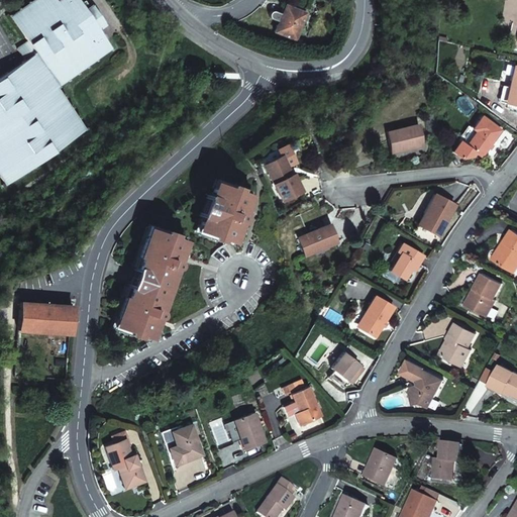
[(23,60),(0,76),(0,178),(5,186),(87,129),(58,87),(113,48),(100,30),(107,24),(93,4),(89,6),(85,0),(84,0),(81,3),(79,0),(56,0),(57,0),(56,0),(32,0),(9,16),(26,40),(15,48),(23,60)]
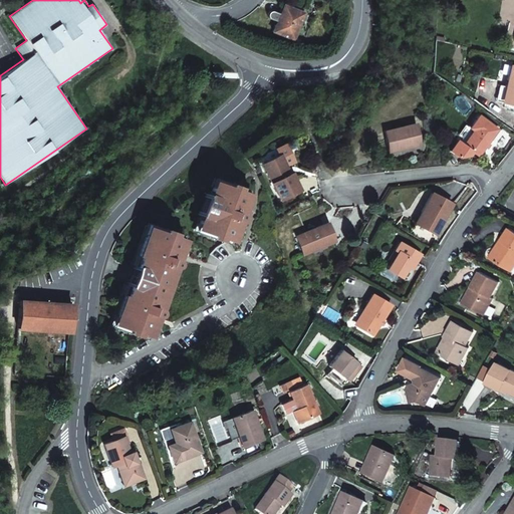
[(273,32),(292,40),(304,13),(284,5),(280,14),(273,11),(271,11),(270,11),(269,12),(268,13),(268,14),(268,15),(268,17),(269,18),(270,19),(277,21),(273,32)]
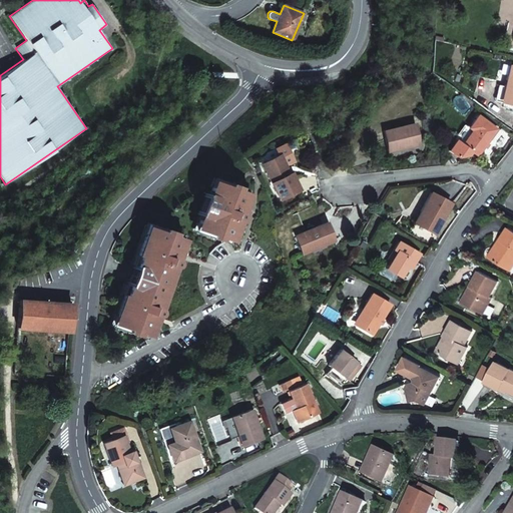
[(512,66),(510,65),(505,87),(508,88),(504,102),(512,104),(512,66)]
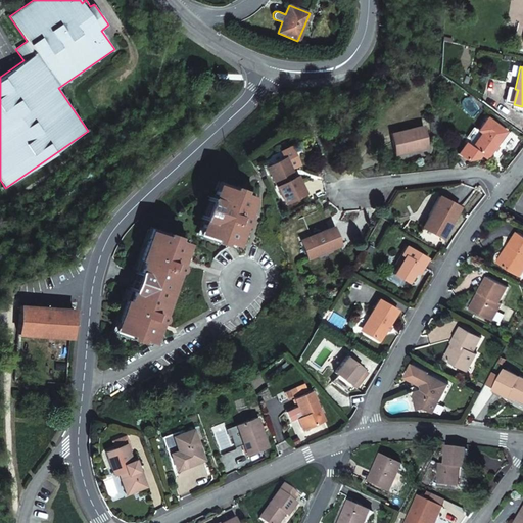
[(518,90),(515,89),(508,87),(505,102),(514,104),(518,90)]
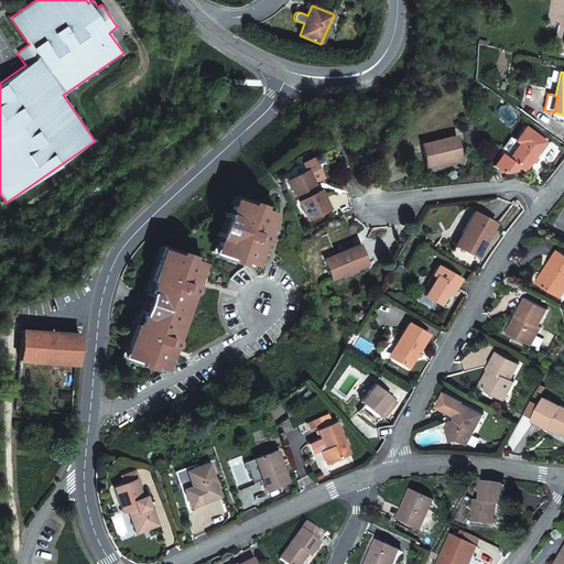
[(527,127),(517,141),(520,143),(509,159),(518,166),(524,171),(546,142),(527,127)]
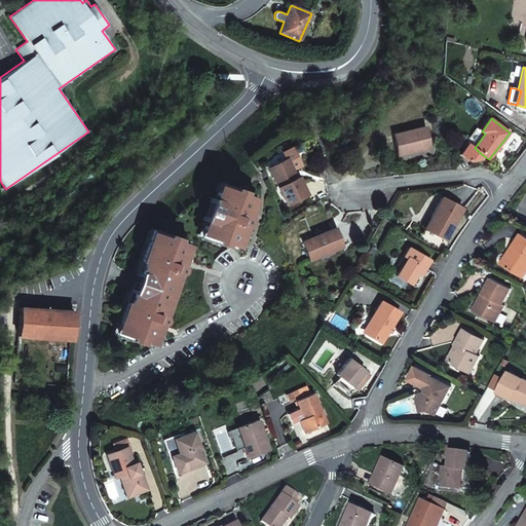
[(411,153),(430,148),(425,127),(391,135),(396,154),(410,151),(411,153)]
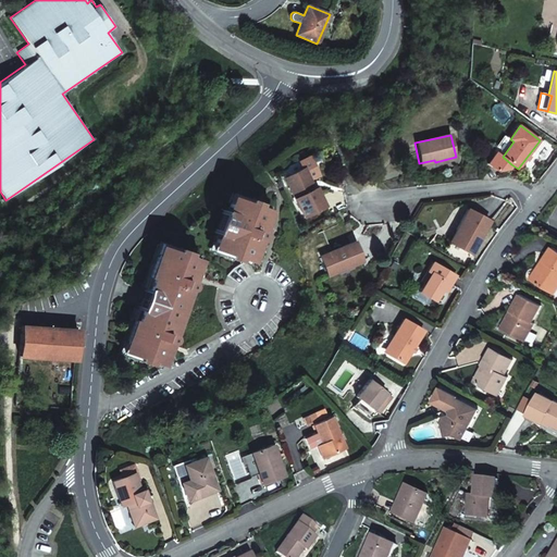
[(514,141),(510,139),(505,135),(492,151),(494,153),(487,162),(496,170),(509,168),(511,164),(503,157),(514,141)]
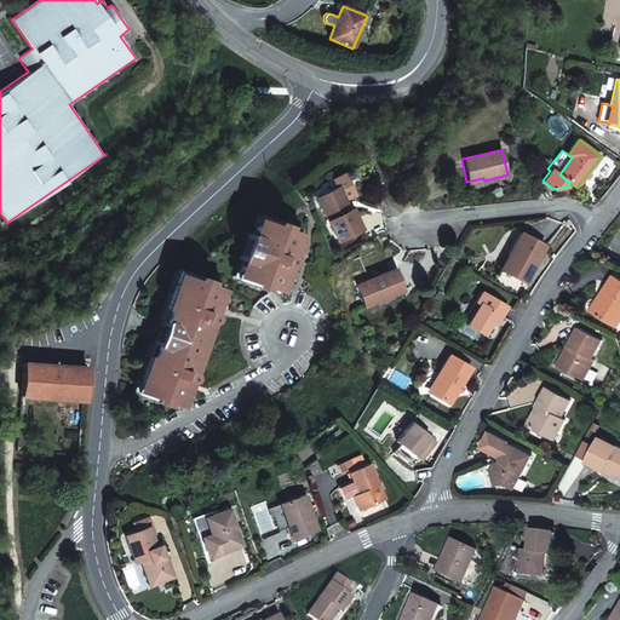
[(316,197),(339,241),(361,229),(350,208),(345,211),(342,204),(344,202),(337,187),(316,197)]
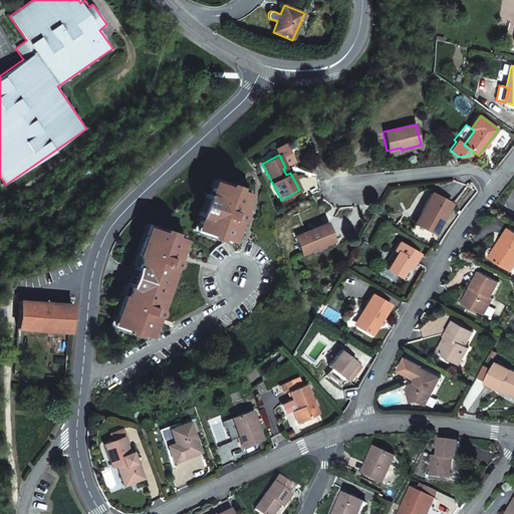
[(239,188),(230,185),(229,187),(215,182),(199,231),(212,235),(211,238),(221,242),(222,239),(233,243),(238,227),(236,226),(237,221),(240,221),(242,221),(243,221),(244,219),(244,217),(244,215),(242,214),(240,213),(242,207),(245,208),(250,194),(238,190),(239,188)]
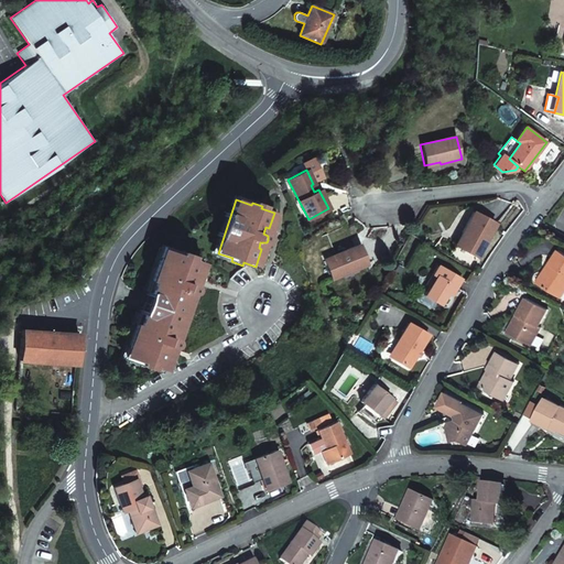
[(474,212),(464,231),(469,234),(462,248),(479,257),(497,223),(474,212)]
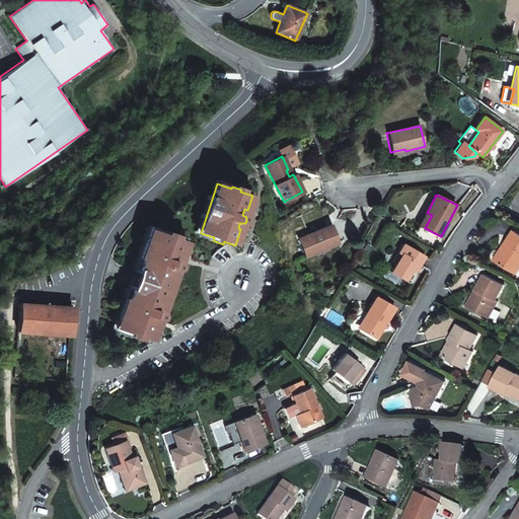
[(432,215),(427,213),(421,226),(425,228),(432,215)]
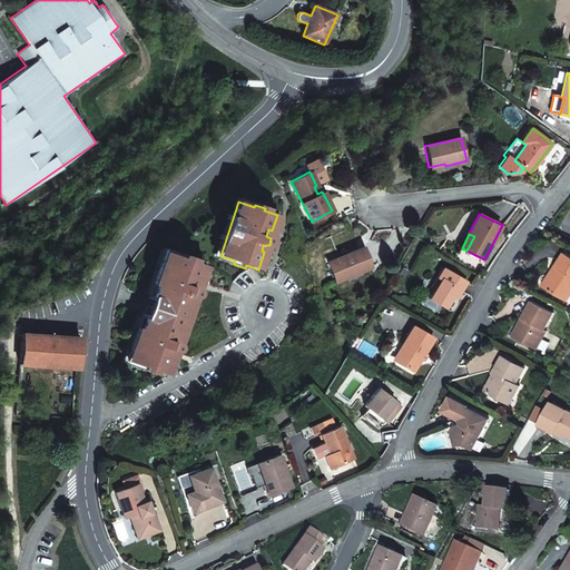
[(336,283),(372,268),(363,247),(327,262),(336,283)]
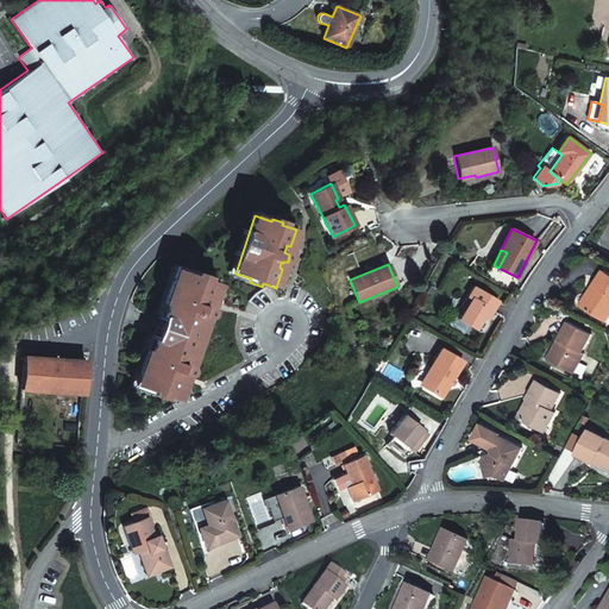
[(205,333),(202,333),(206,324),(202,322),(205,315),(208,316),(211,315),(212,315),(213,313),(213,311),(212,308),(211,307),(219,283),(206,278),(207,275),(194,270),(193,274),(173,268),(156,314),(159,315),(158,319),(161,319),(155,336),(151,336),(150,339),(148,338),(131,384),(152,391),(151,395),(164,399),(165,395),(179,400),(187,376),(190,375),(192,375),(193,372),(193,370),(192,368),(190,366),(187,365),(189,358),(193,359),(196,350),(199,351),(201,347),(205,339),(205,333)]
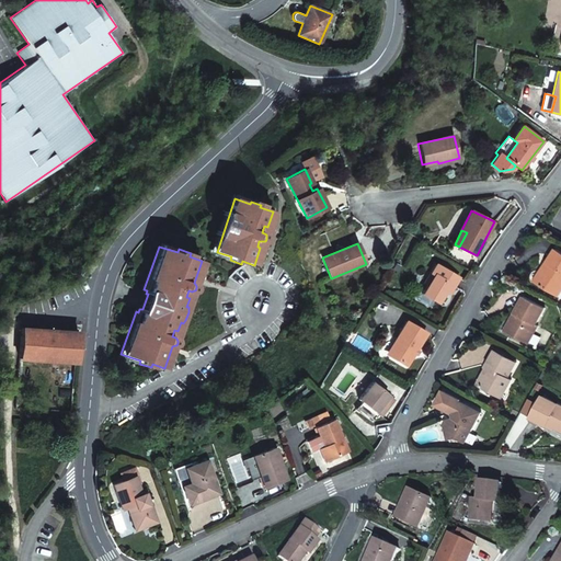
[(560,252),(557,249),(547,263),(548,265),(536,283),(557,296),(560,289),(560,252)]
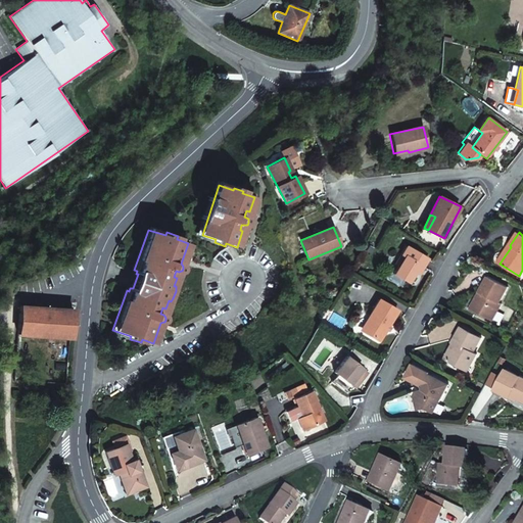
[(511,247),(510,245),(497,263),(500,264),(511,247)]
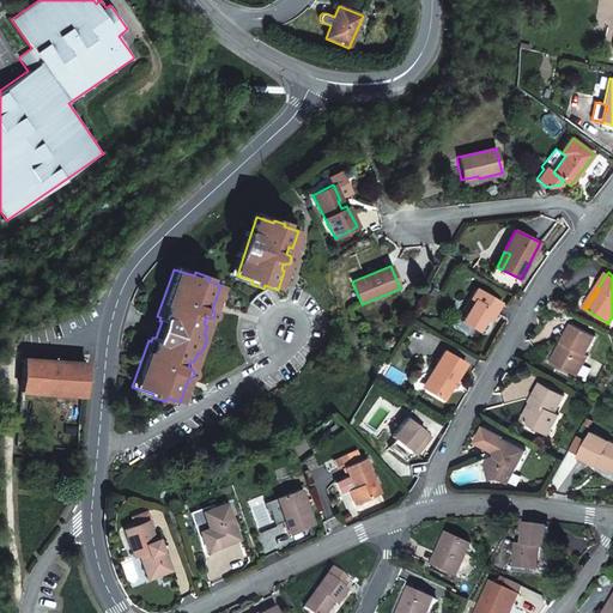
[(475,290),(471,298),(474,301),(467,311),(462,321),(479,332),(486,320),(491,310),(496,313),(501,304),(475,290)]
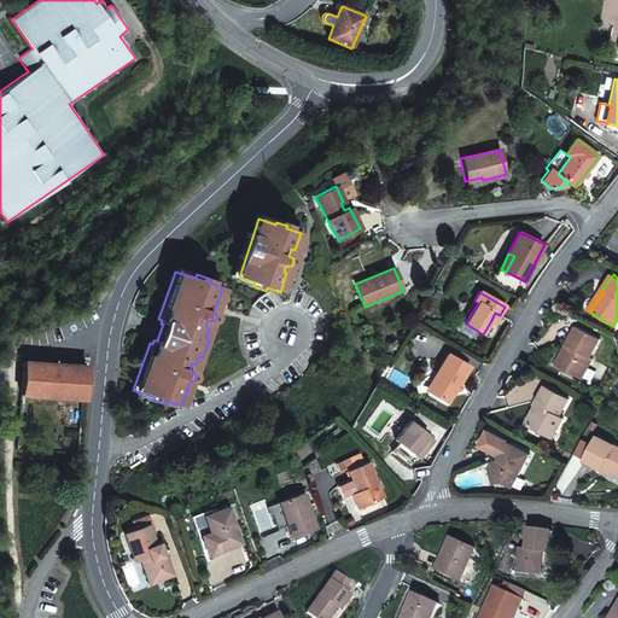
[(478,303),(474,301),(467,313),(471,314),(478,303)]
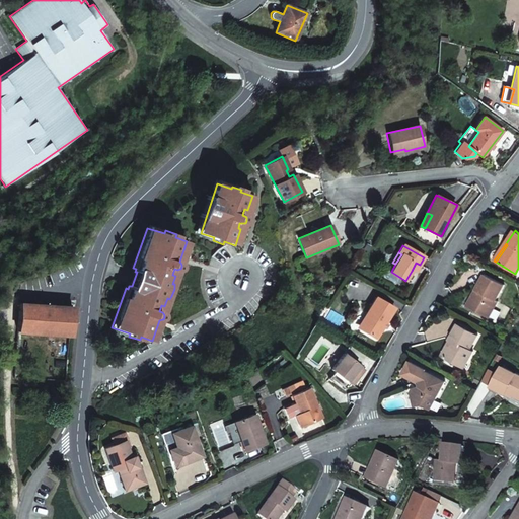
[(485,274),(475,289),(478,291),(468,308),(488,318),(498,301),(496,299),(504,284),(485,274)]
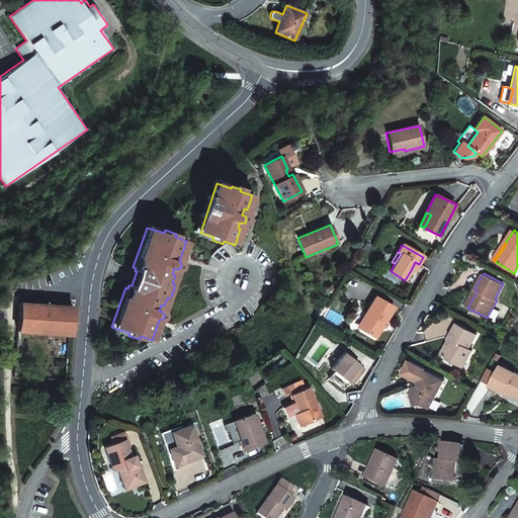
[(478,290),(475,288),(464,306),(467,308),(478,290)]
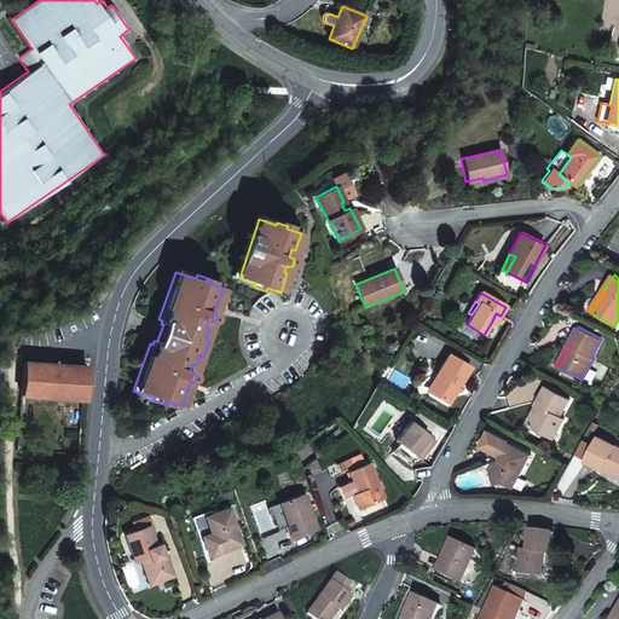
[(450,403),(470,368),(449,354),(438,372),(443,375),(432,393),(450,403)]
